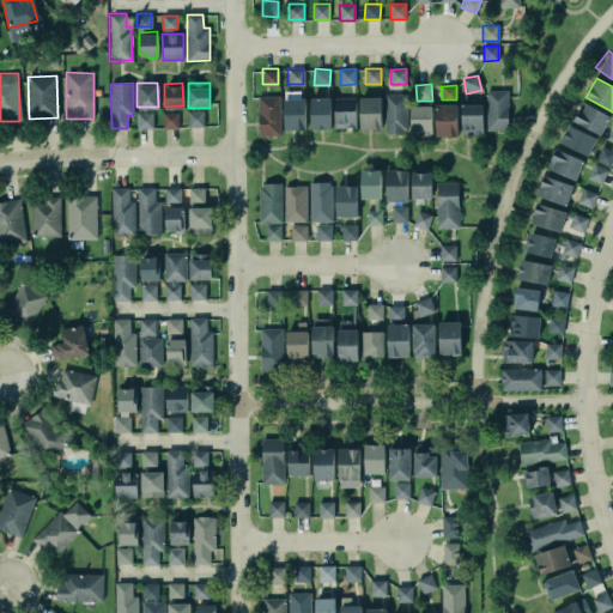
[(304,127),(304,96),(299,96),(299,89),(283,87),(283,127),(304,127)]
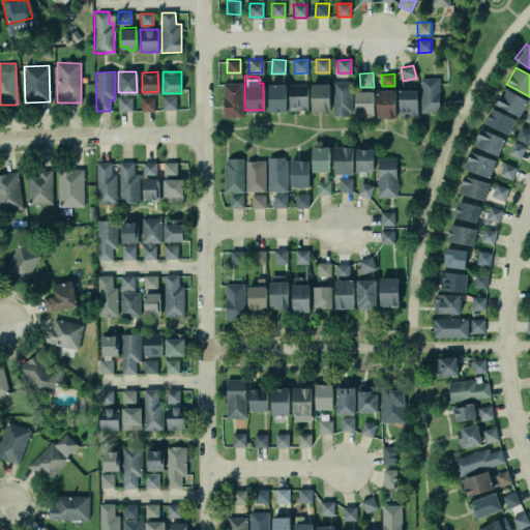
[(439,78),(420,79),(421,113),(440,113),(439,78)]
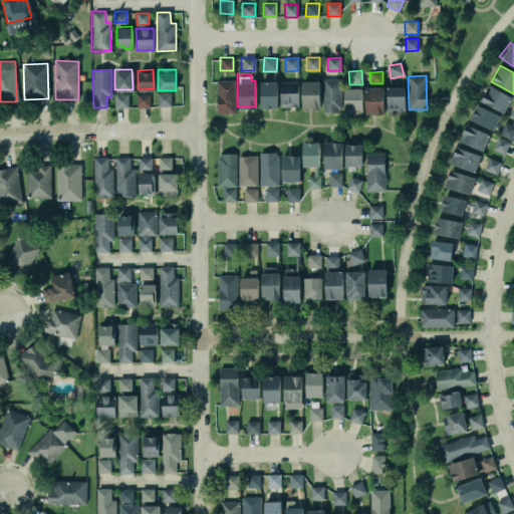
[(215,79),(215,112),(233,112),(233,79),(215,79)]
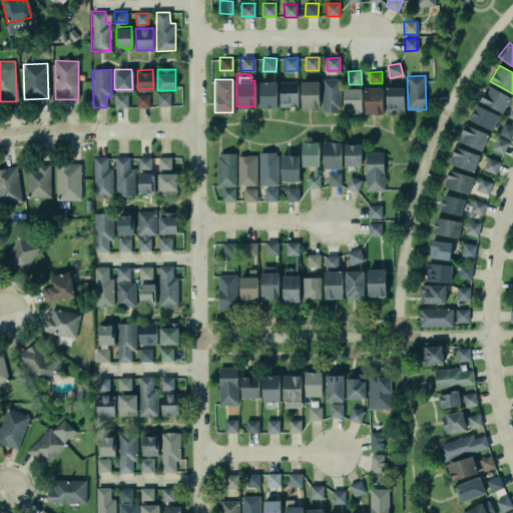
[(258,79),(275,79),(276,106),(259,106),(258,79)]
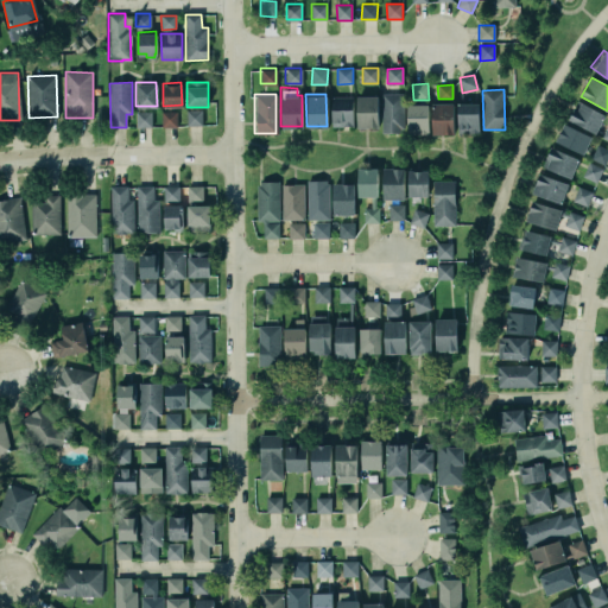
[(355,94),(355,125),(377,125),(377,94),(355,94)]
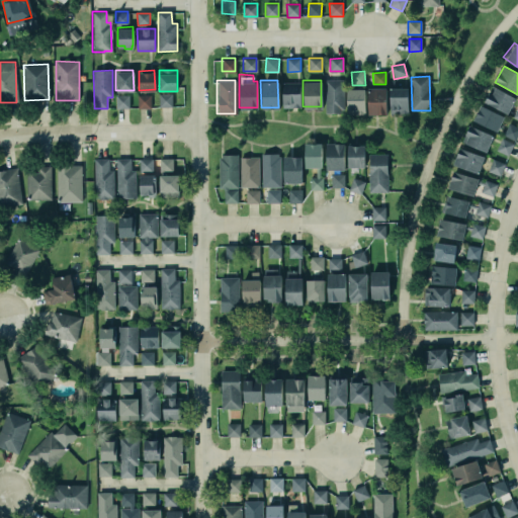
[(326,113),(344,113),(344,80),(325,80),(326,113)]
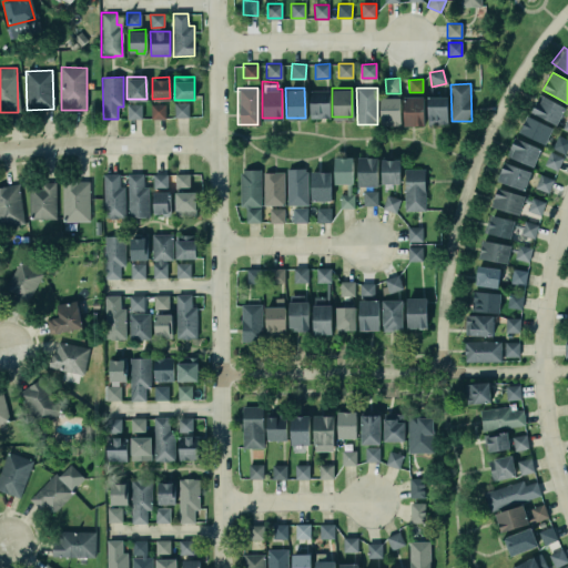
[(308,90),(327,89),(328,117),(308,117),(308,90)]
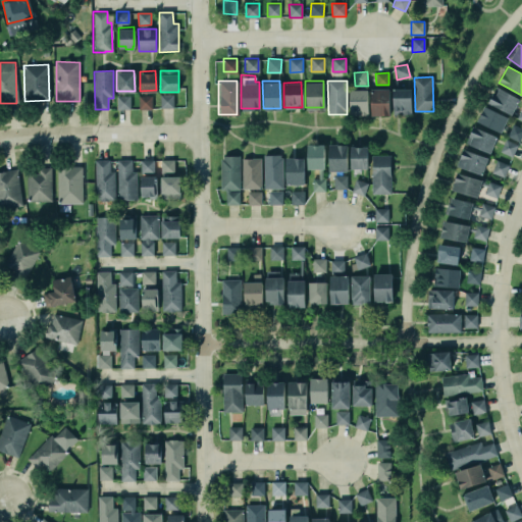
[(392,112),(410,112),(409,87),(392,87),(392,112)]
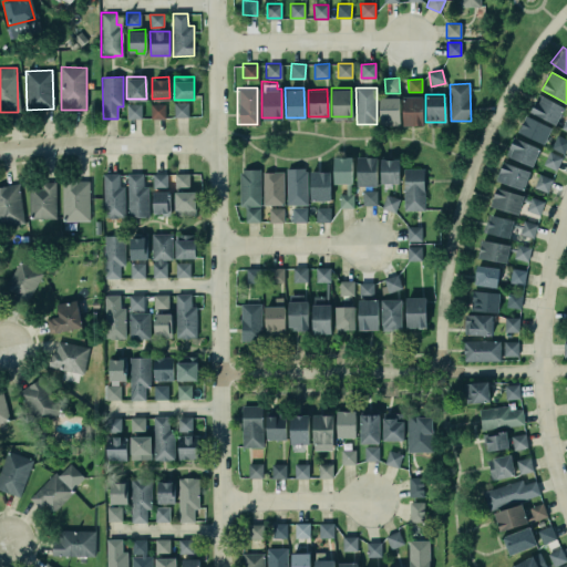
[(423,126),(423,96),(403,98),(403,126),(423,126)]
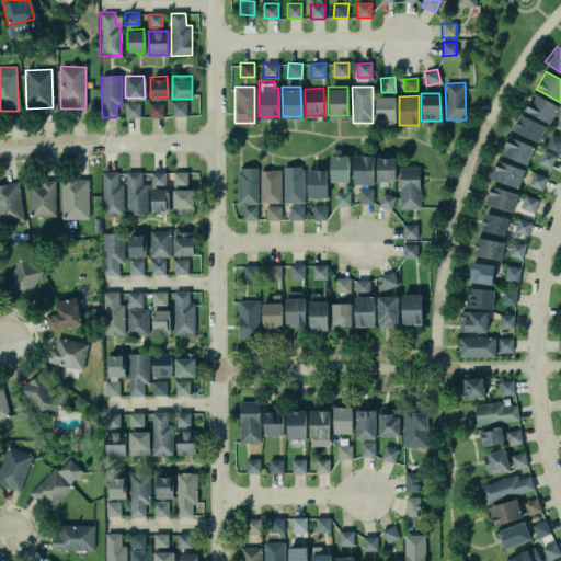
[(551,123),(558,104),(533,95),(526,114),(551,123)]
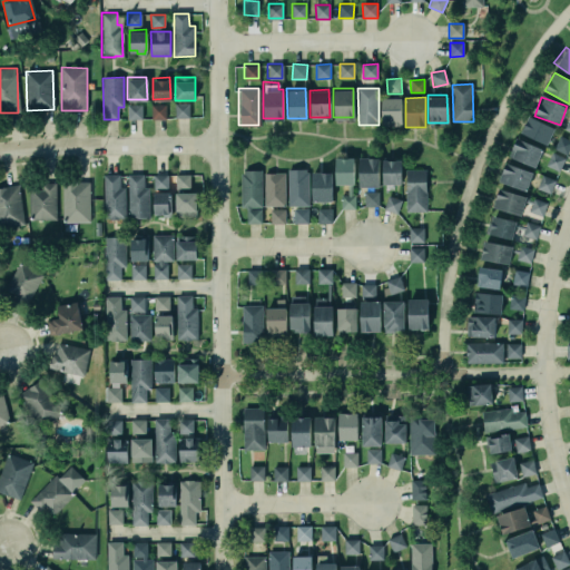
[(402,98),(381,99),(382,126),(402,126),(402,98)]
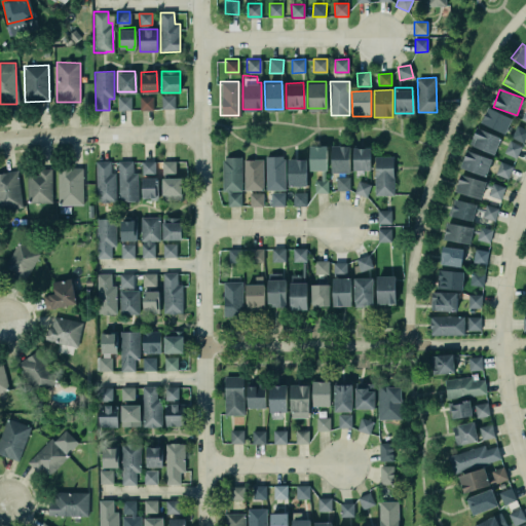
[(116,96),(129,96),(130,109),(116,109),(116,96)]
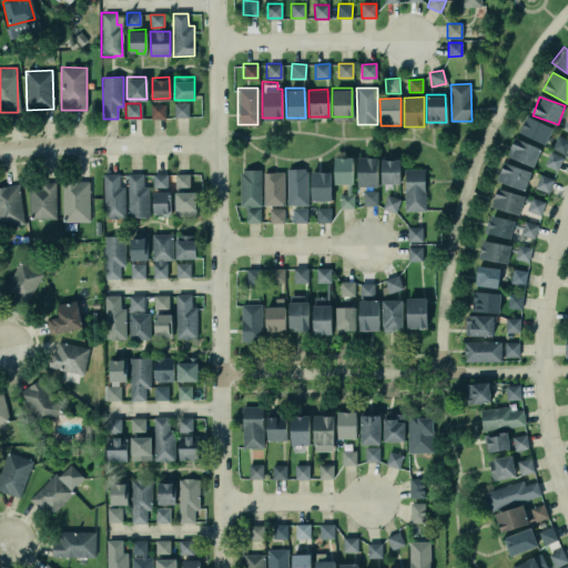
[(150,103),(150,117),(164,118),(164,103),(150,103)]
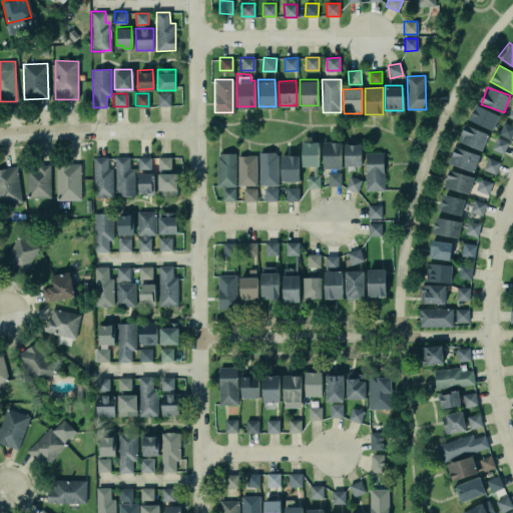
[(170,106),(170,93),(158,93),(158,106),(170,106)]
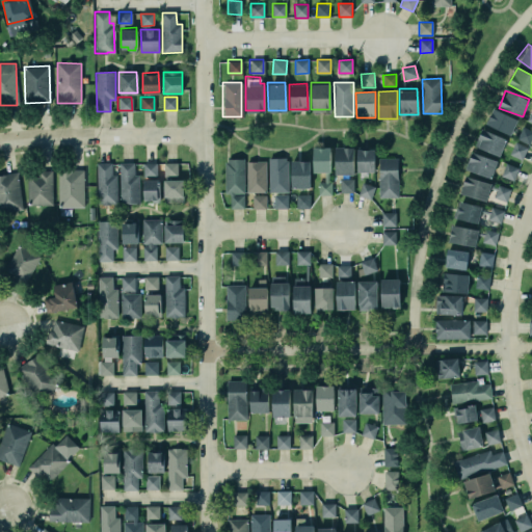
[(485,122),(509,133),(516,117),(493,106),(485,122)]
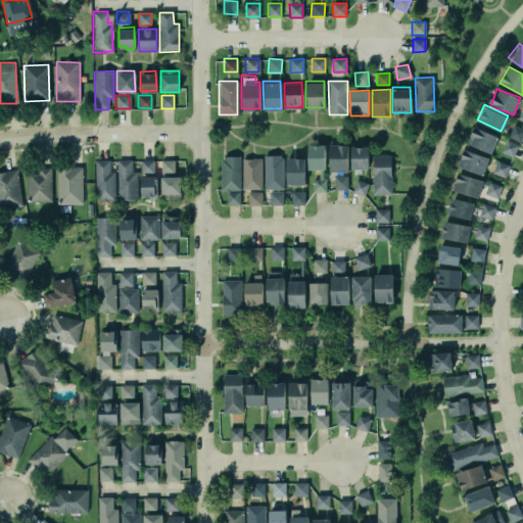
[(507,135),(518,140),(522,130),(522,128),(512,123),(507,135)]
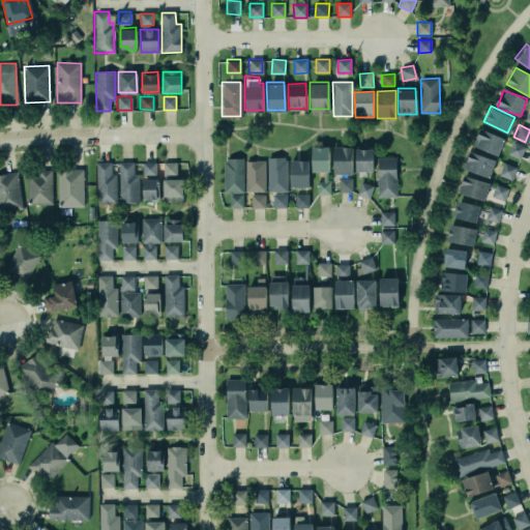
[(473,146),(498,155),(505,138),(480,128),(473,146)]
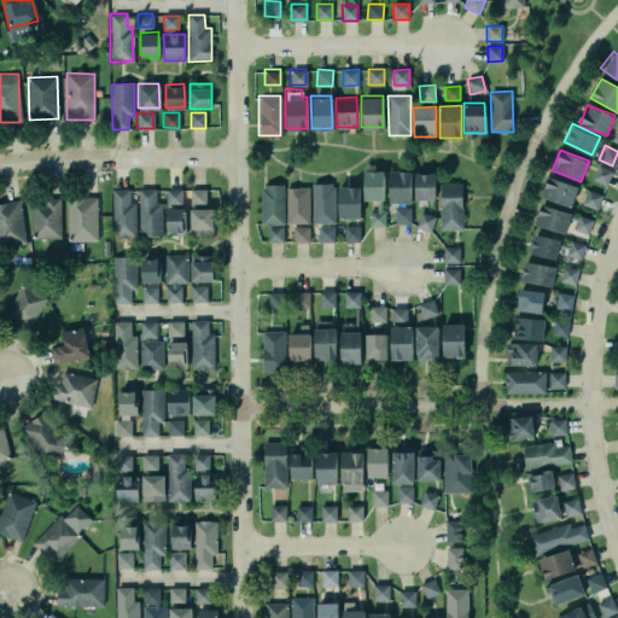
[(592,180),(606,186),(613,172),(599,165),(592,180)]
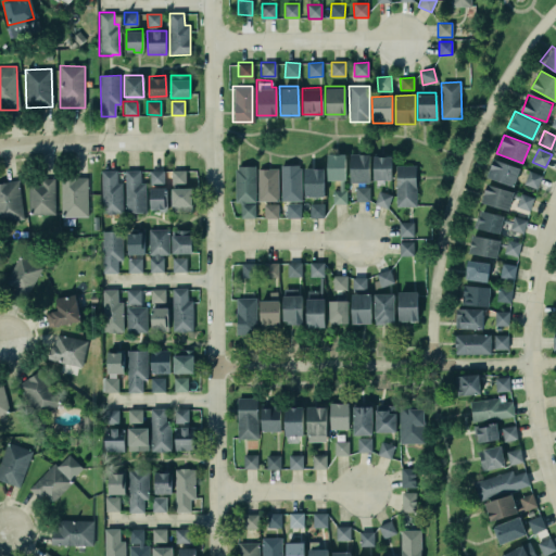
[(349,152),(349,180),(368,179),(368,152),(362,151),(357,152),(349,152)]
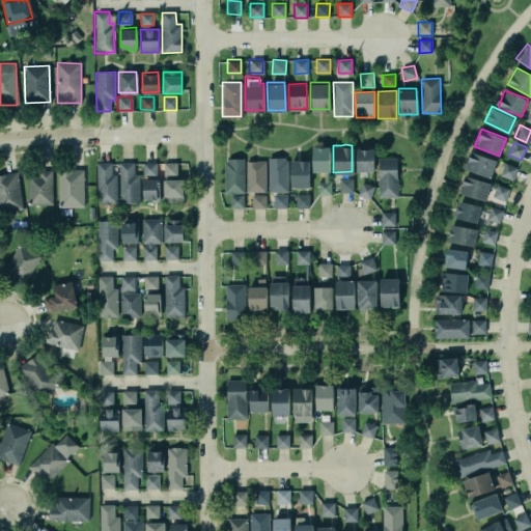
[(330,147),(312,147),(312,172),(330,172),(330,147)]
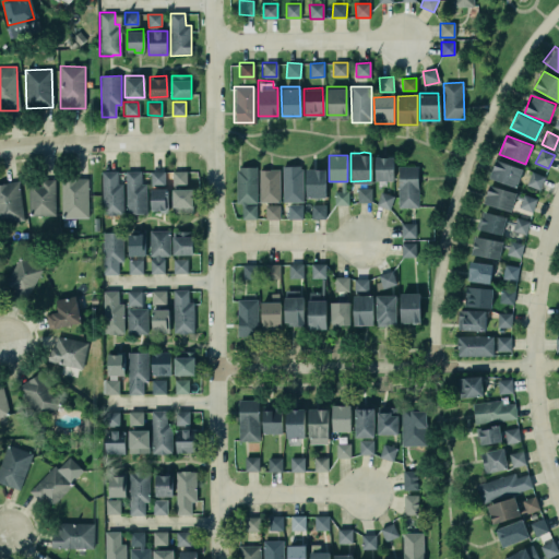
[(393,181),(393,157),(376,157),(375,180),(393,181)]
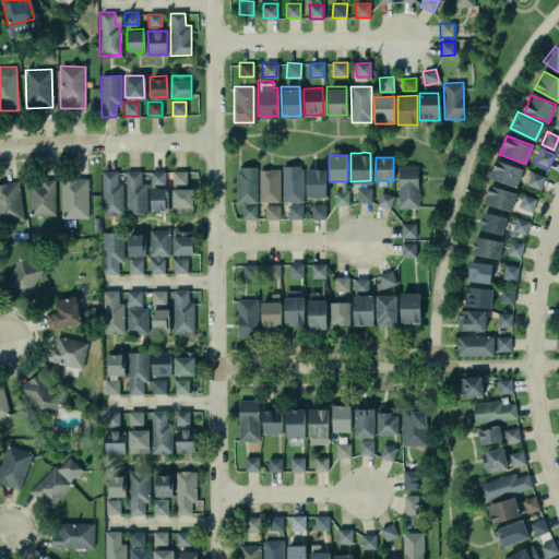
[(489,179),(516,188),(523,169),(496,161),(489,179)]
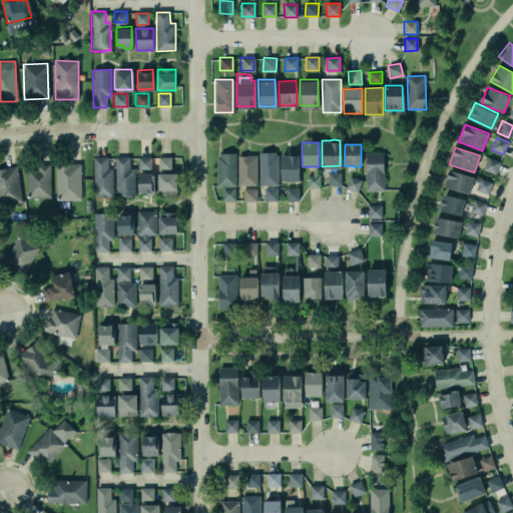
[(278,185),(278,152),(259,152),(260,185),(278,185)]
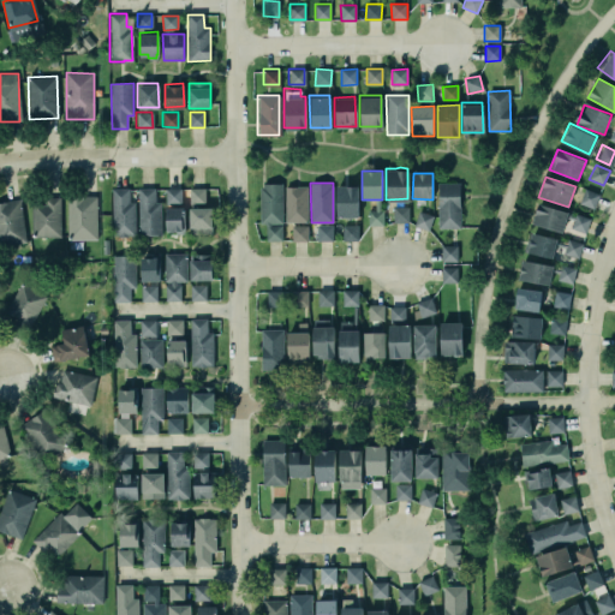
[(439,183),(437,228),(460,228),(460,184),(439,183)]
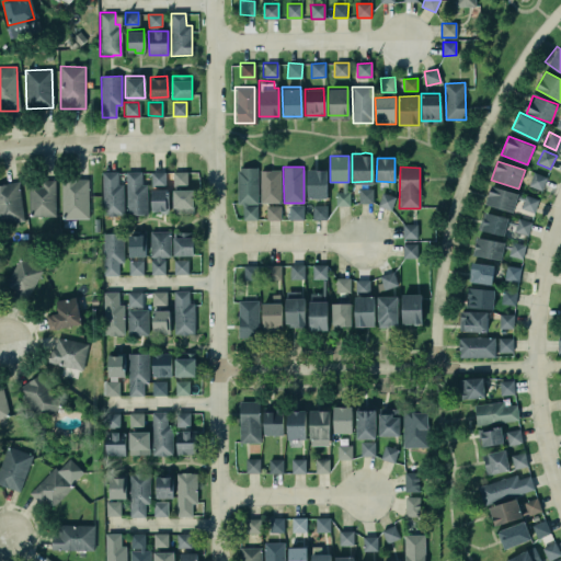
[(258,168),(237,168),(238,204),(258,204),(258,168)]
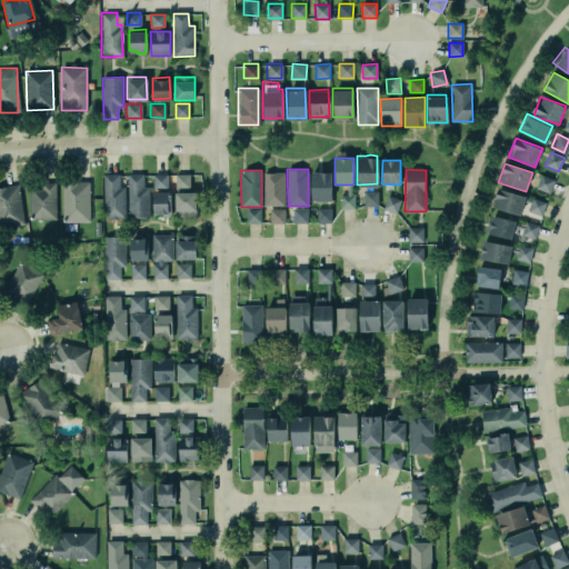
[(285,206),(285,172),(263,172),(265,206),(285,206)]
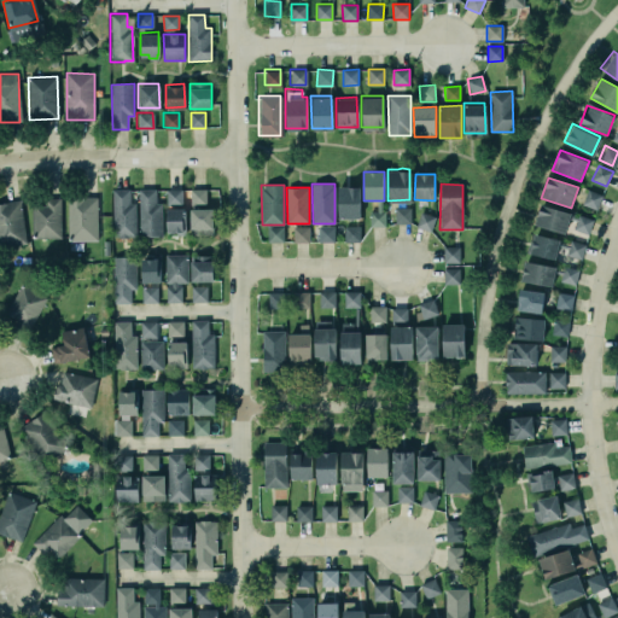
[(360,219),(360,187),(338,187),(338,219),(360,219)]
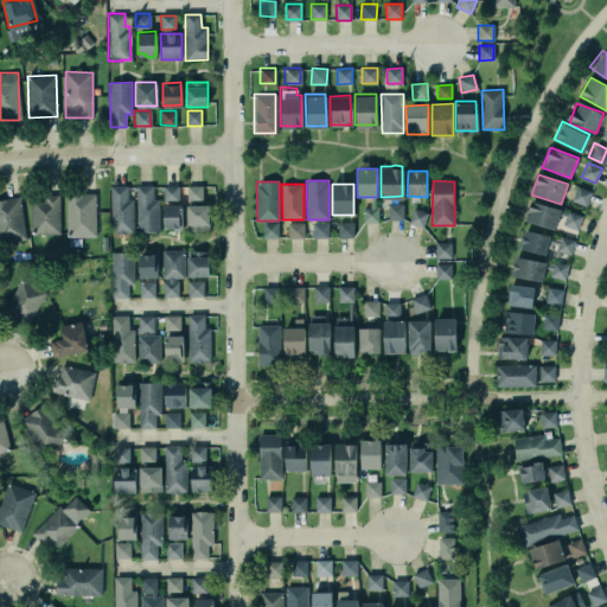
[(136,185),(152,185),(152,200),(159,200),(159,229),(136,229),(136,185)]
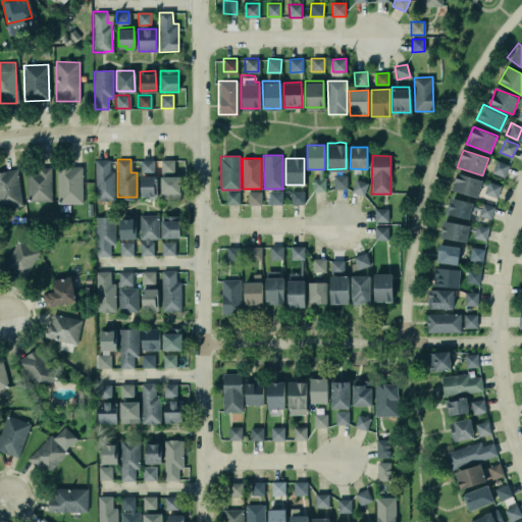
[(174,159),(161,160),(161,173),(174,173),(174,159)]
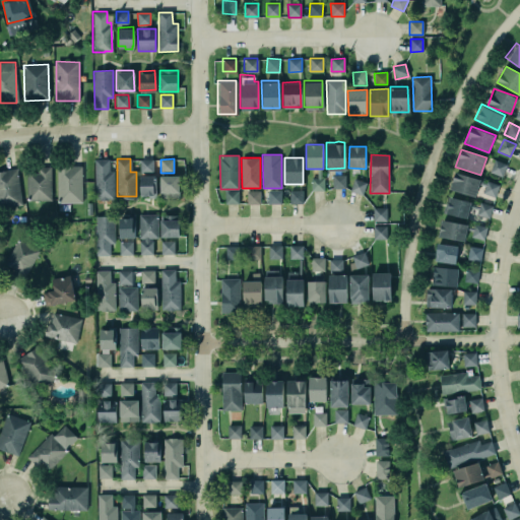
[(113,171),(109,171),(109,159),(94,159),(95,200),(114,199),(113,171)]
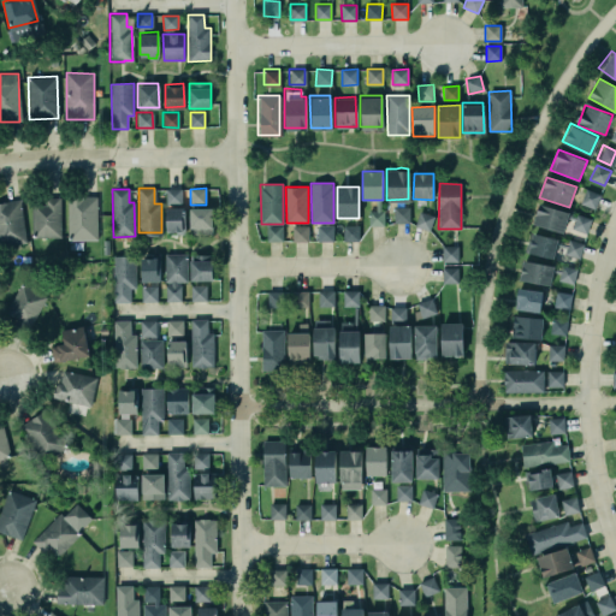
[(166,205),(182,203),(182,189),(166,189),(166,205)]
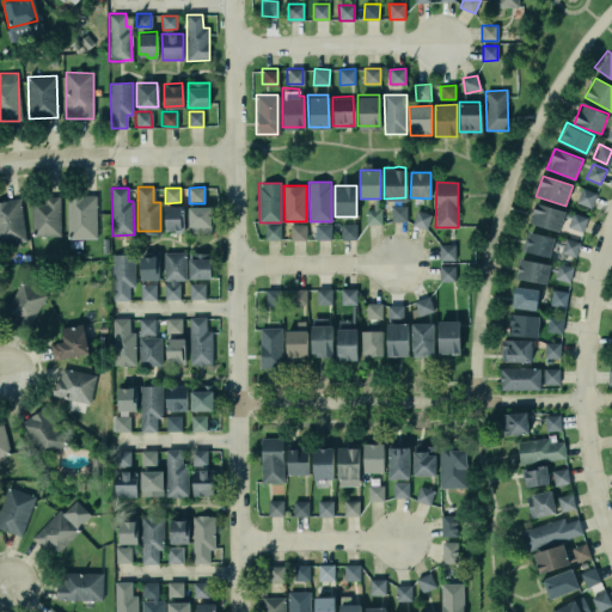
[(597,193),(581,188),(576,203),(592,208),(597,193)]
